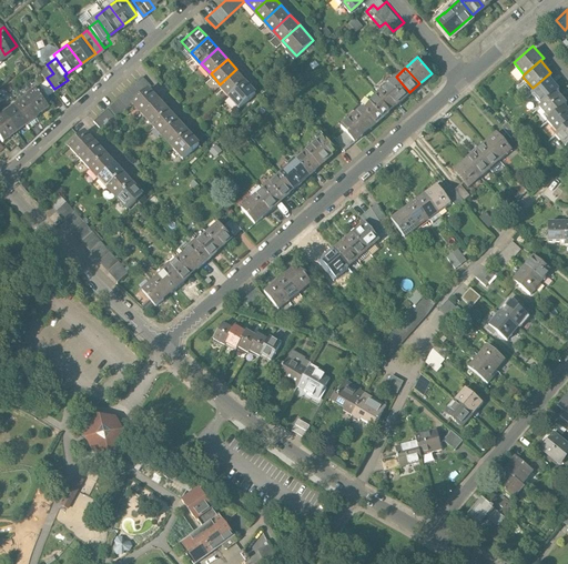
[(246,80),(236,69),(220,84),(230,96),(246,80)]
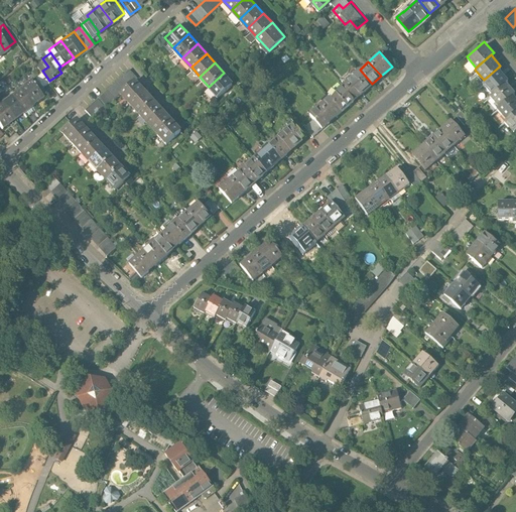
[(85,107),(93,116),(120,92),(135,78),(138,76),(130,67),(85,107)]
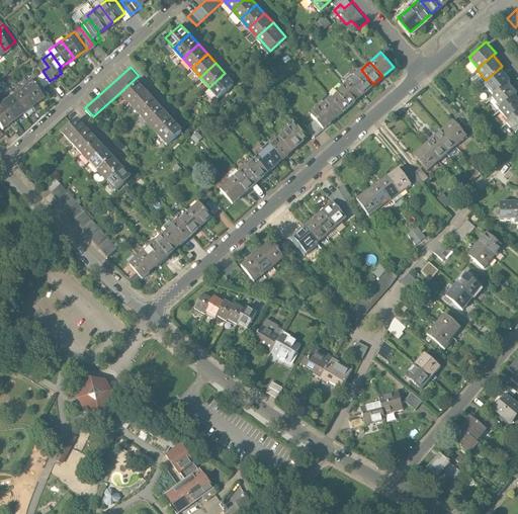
[(509,78),(500,68),(486,80),(484,82),(494,92),(507,80),(509,78)]
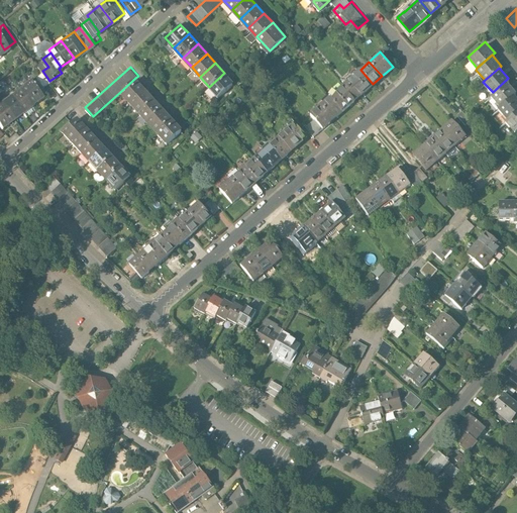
[(360,70),(345,83),(358,97),(373,84),(360,70)]
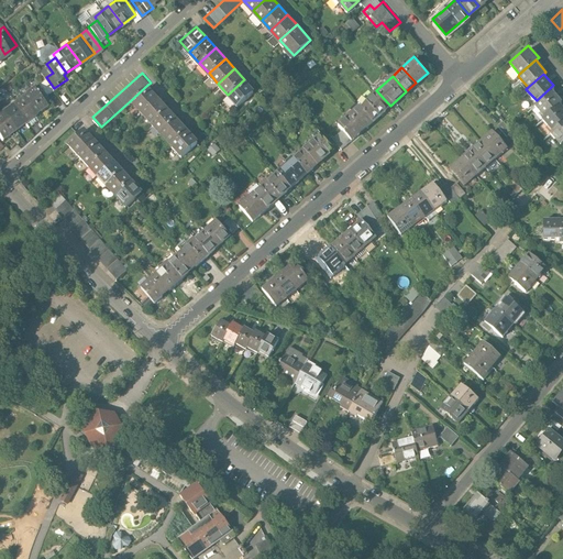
[(29,87),(43,107),(55,98),(41,79),(29,87)]
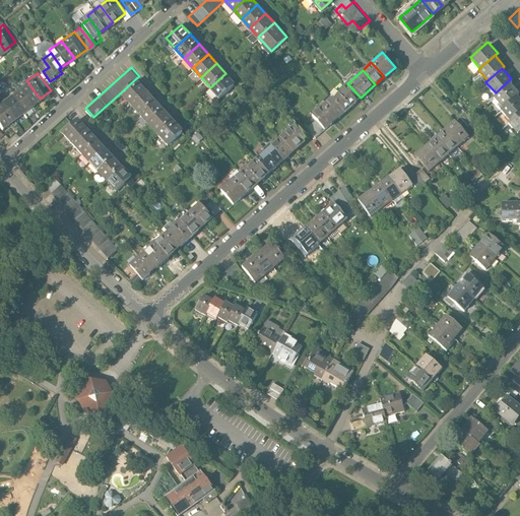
[(235,83),(225,73),(210,87),(219,97),(235,83)]
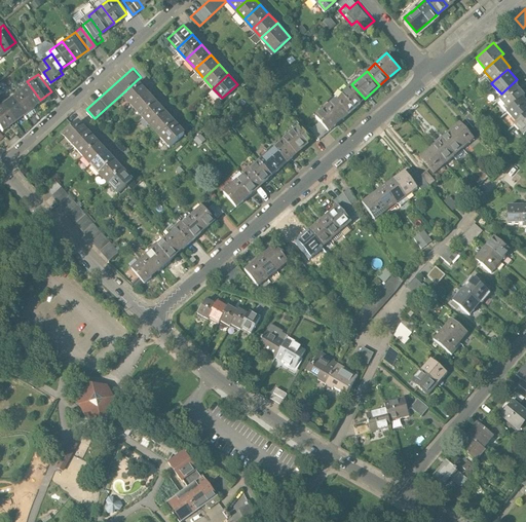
[(122,94),(132,104),(147,89),(138,79),(122,94)]
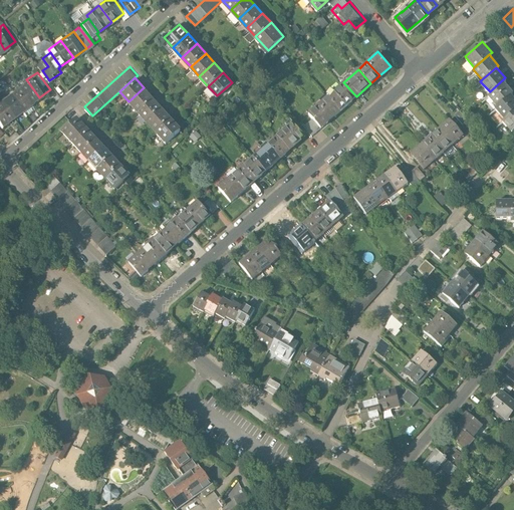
[(39,97),(26,79),(16,87),(29,105),(39,97)]
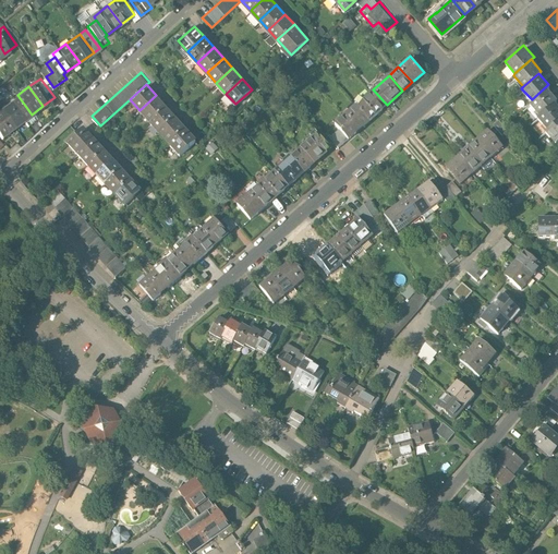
[(557,98),(546,86),(532,99),(529,101),(540,113),(555,100),(557,98)]
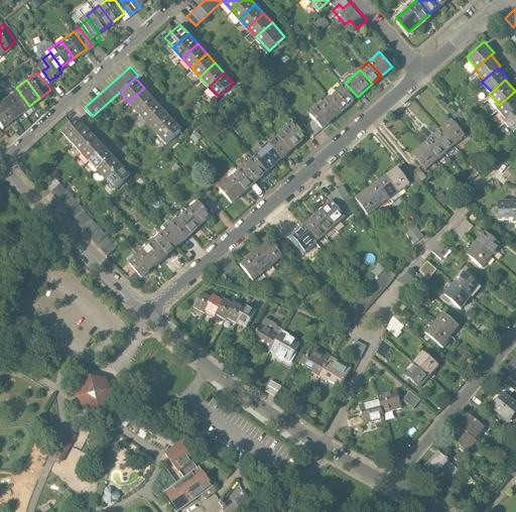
[(345,83),(330,96),(342,110),(358,97),(345,83)]
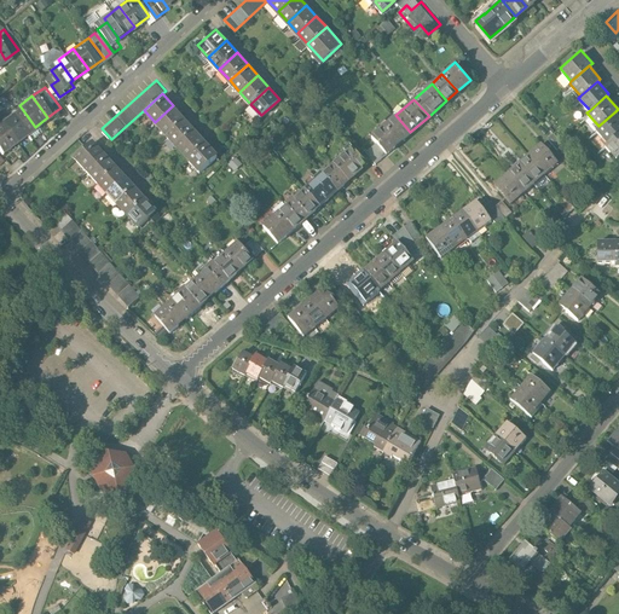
[(6,115),(22,135),(35,127),(19,105),(6,115)]
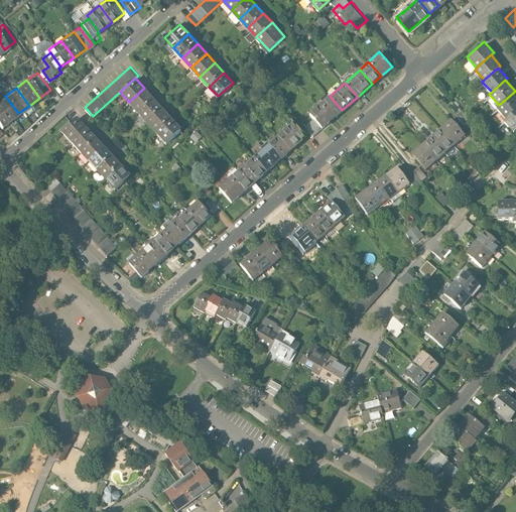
[(154,98),(144,88),(129,102),(138,112),(154,98)]
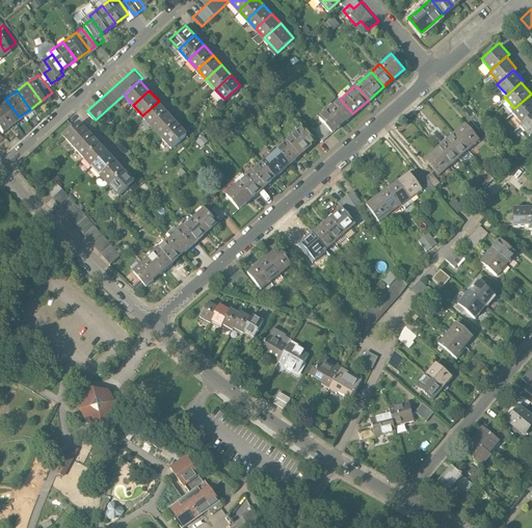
[(531,99),(529,96),(514,108),(511,111),(521,122),(531,111),(531,99)]
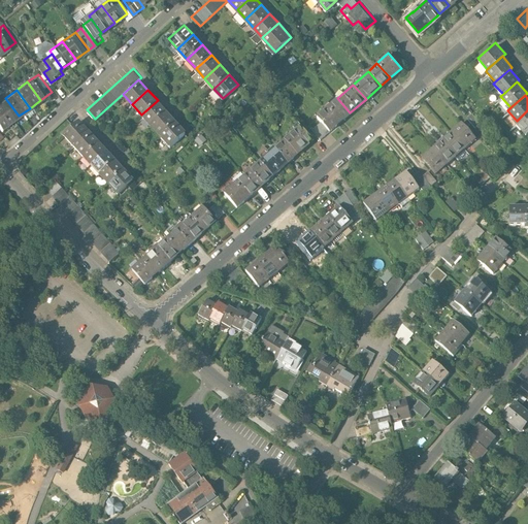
[(19,116),(5,98),(0,101),(0,112),(8,124),(19,116)]
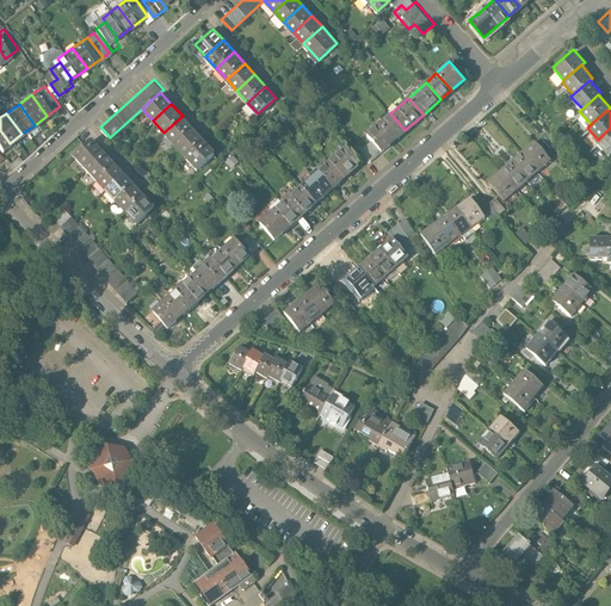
[(390,113),(378,123),(394,141),(405,130),(390,113)]
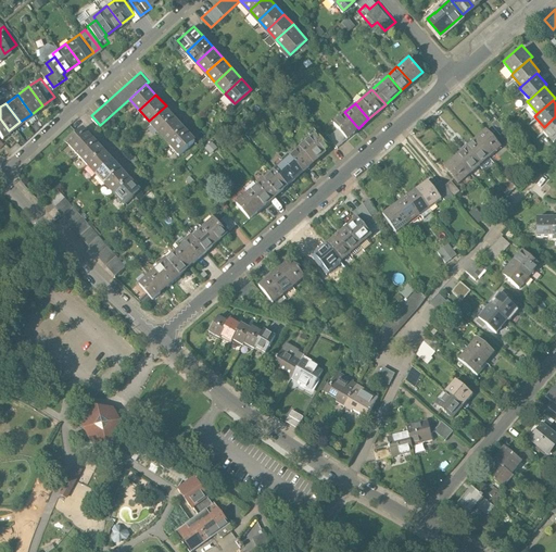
[(176,117),(166,105),(149,121),(159,133),(176,117)]
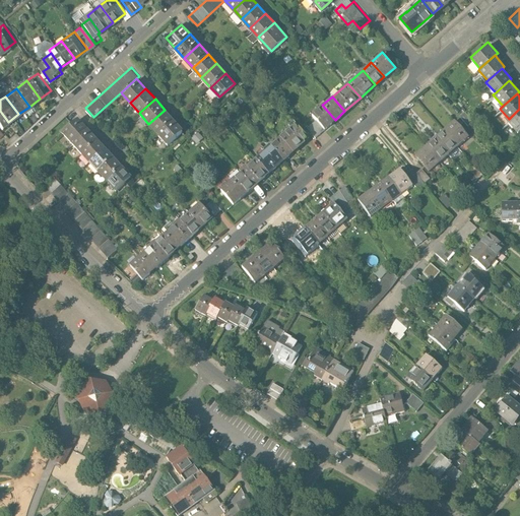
[(325,128),(335,120),(322,105),(312,114),(316,119),(325,128)]
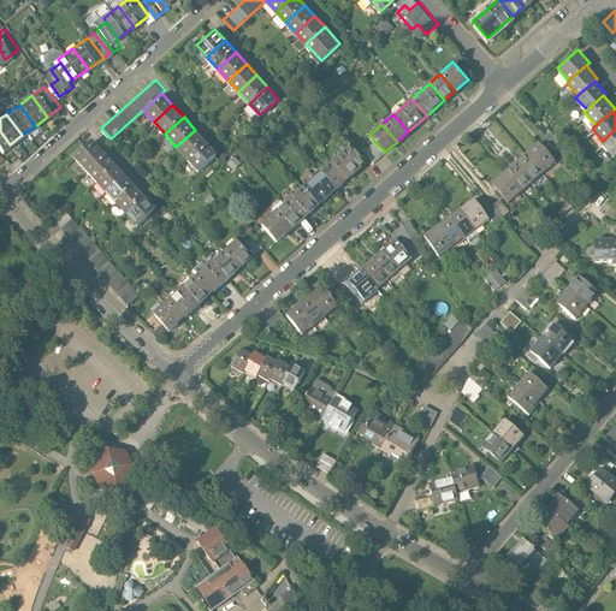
[(615,152),(615,129),(603,141),(600,143),(612,155),(615,152)]
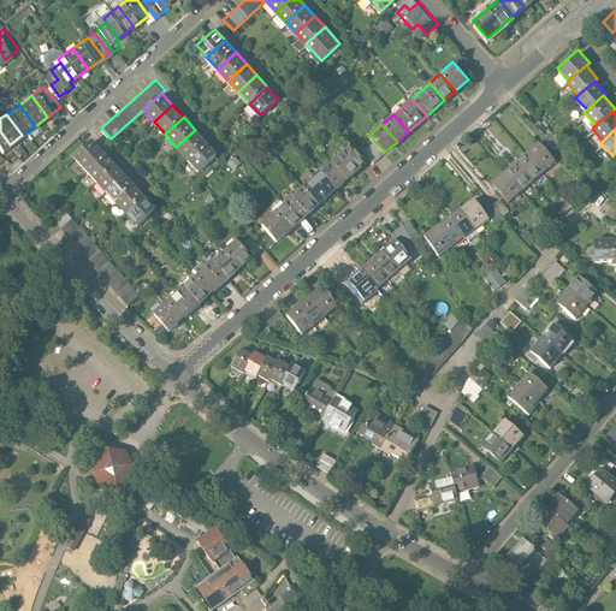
[(206,142),(195,130),(176,147),(187,159),(206,142)]
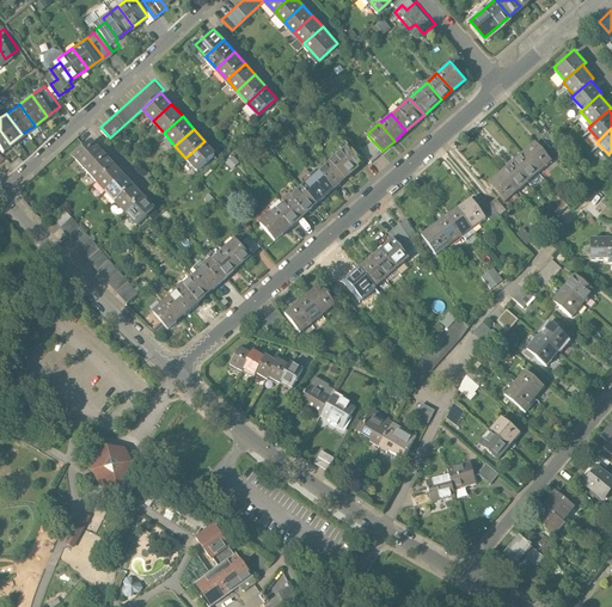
[(550,145),(556,140),(546,129),(540,134),(550,145)]
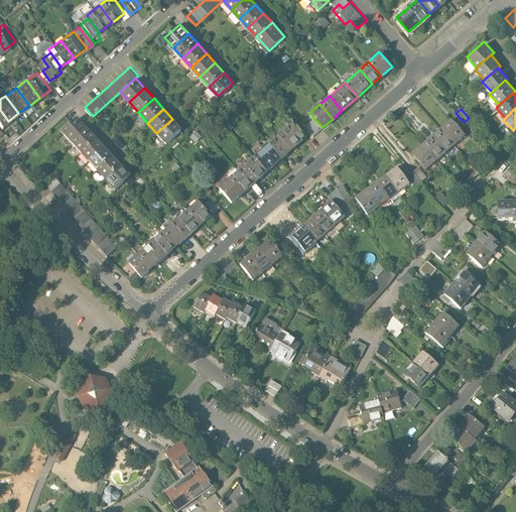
[(61,130),(71,140),(86,126),(77,117),(61,130)]
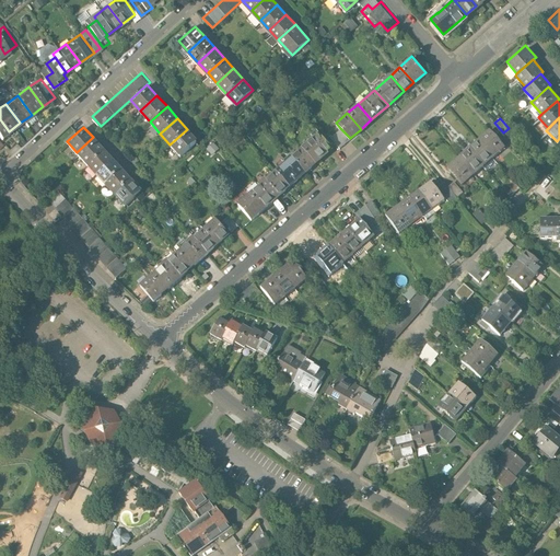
[(489,127),(478,137),(493,153),(503,145),(489,127)]
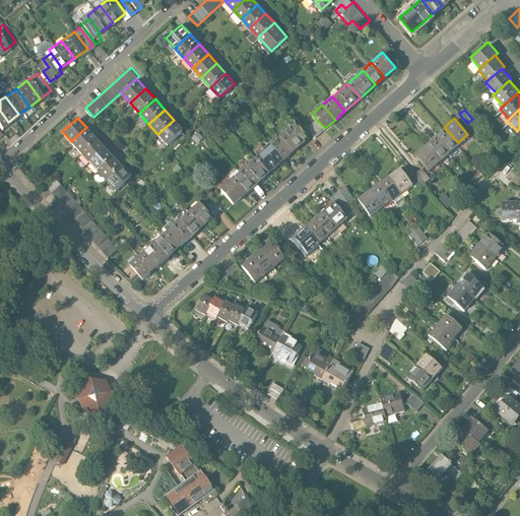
[(296,123),(308,137),(313,133),(308,126),(301,119),(296,123)]
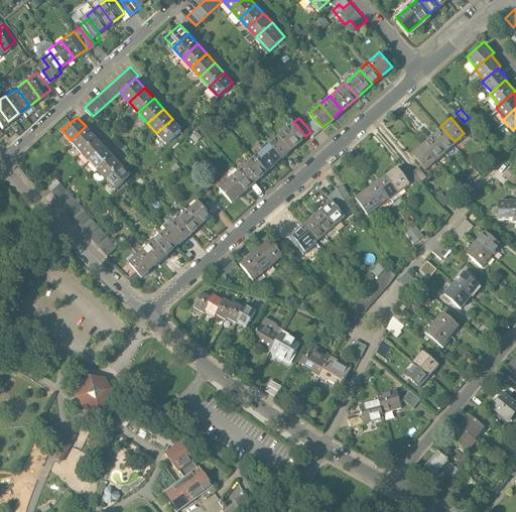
[(313,118),(305,125),(310,132),(313,135),(323,127),(313,118)]
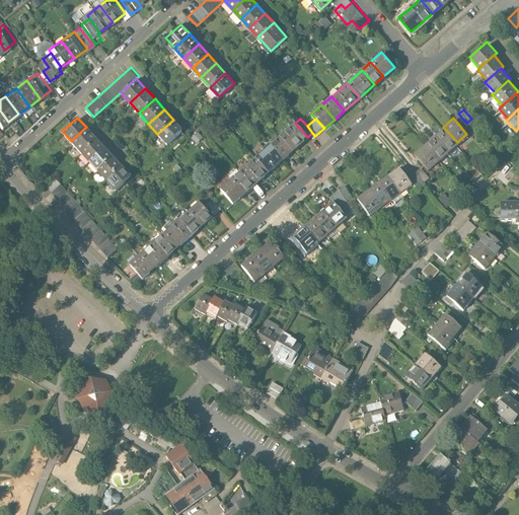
[(182,130),(173,120),(157,134),(167,144),(182,130)]
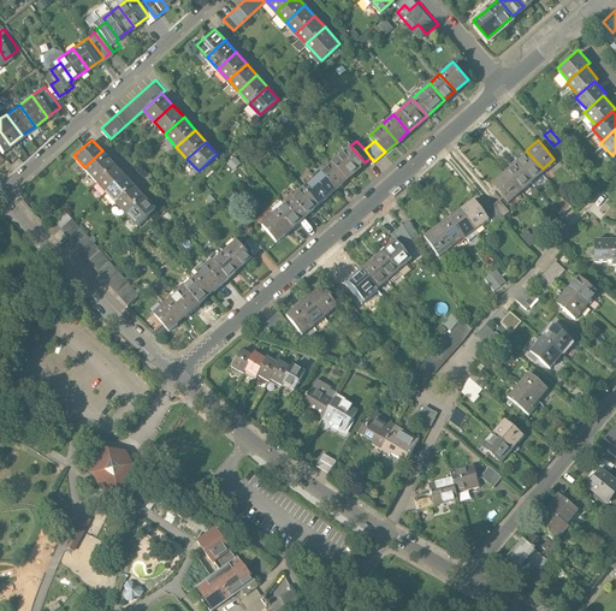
[(349,144),(330,162),(345,179),(365,162),(350,146),(349,144)]
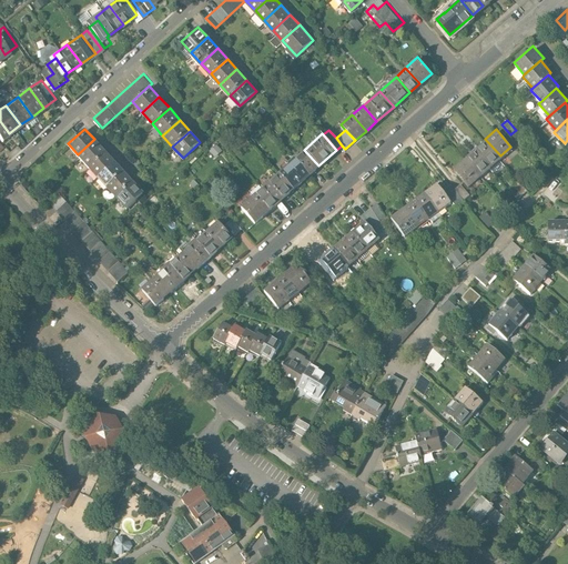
[(78,154),(88,164),(104,150),(94,139),(78,154)]
